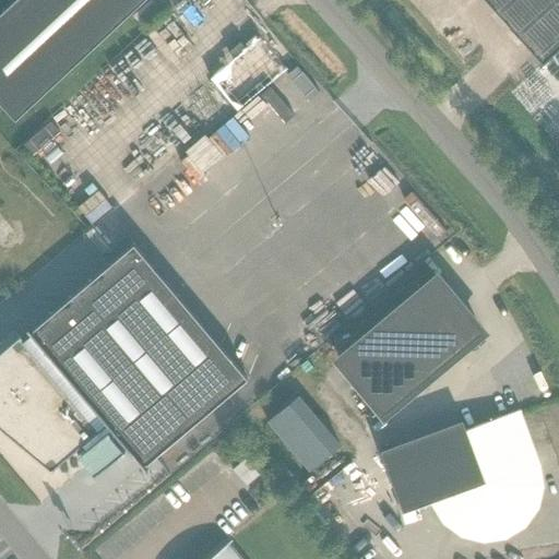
[(16,0),(0,15),(0,103),(16,120),(146,0),(16,0)]
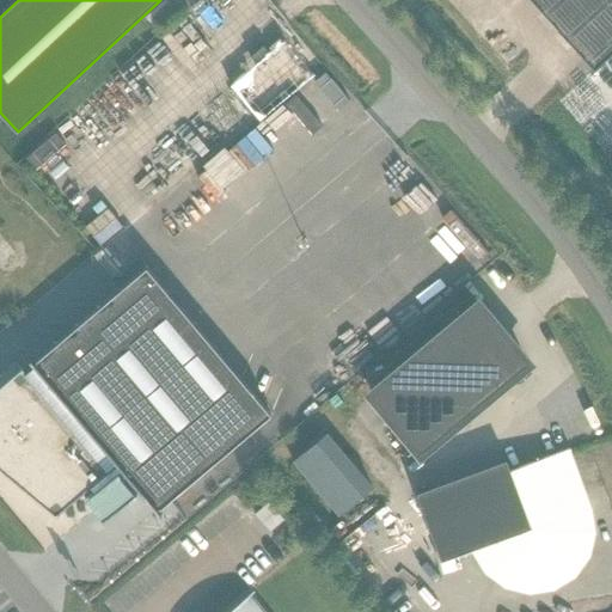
[(222,32),(255,0),(194,0),(193,2),(222,32)]
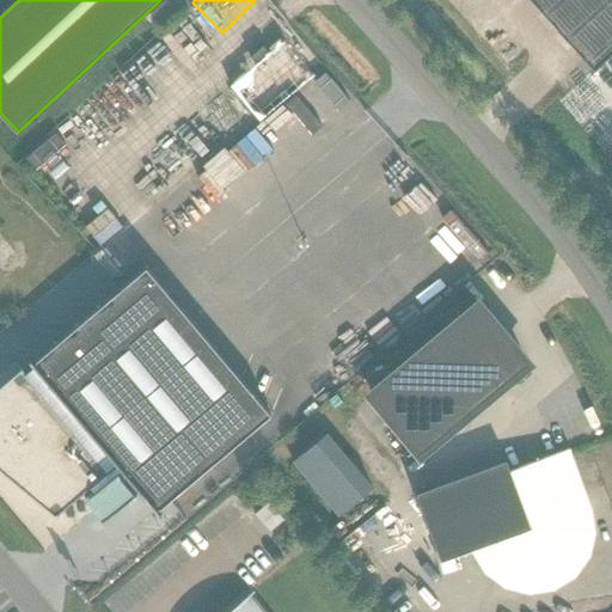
[(611,51),(611,0),(530,0),(594,69),(611,51)]
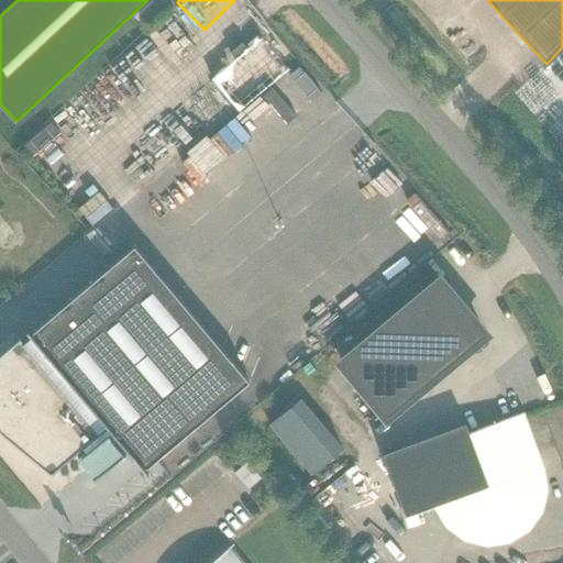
[(208,67),(235,102),(298,55),(271,19),(208,67)]
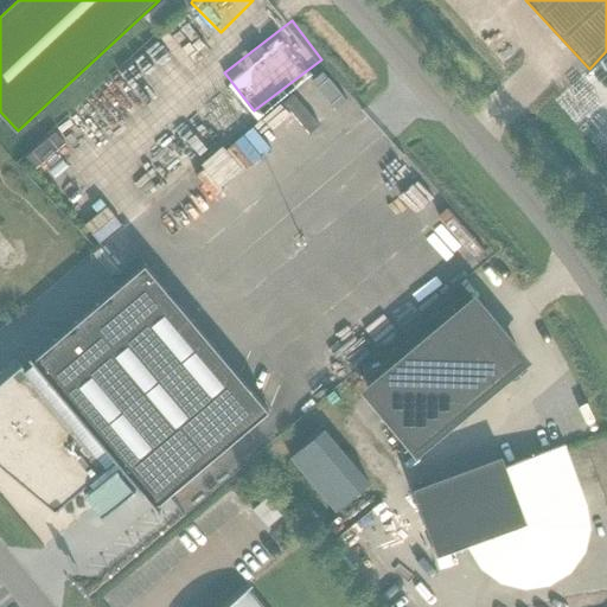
[(100,232),(122,215),(104,193),(82,211),(100,232)]
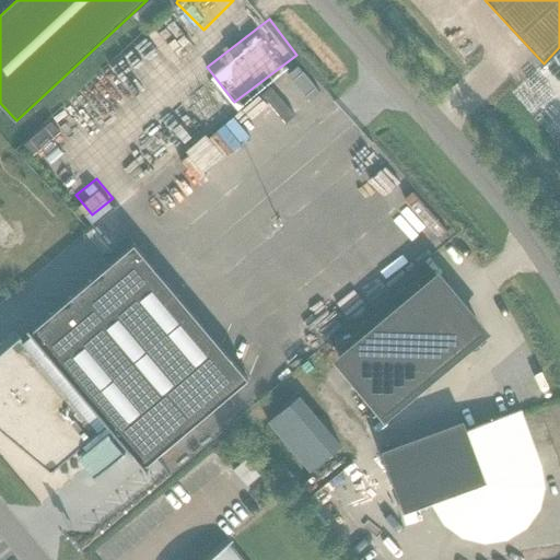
[(248,380),(133,245),(32,331),(28,328),(27,329),(32,335),(23,341),(22,340),(3,356),(0,358),(0,423),(2,427),(54,469),(81,446),(97,465),(105,458),(108,464),(119,455),(115,451),(123,444),(147,471),(148,470),(144,467),(248,380)]
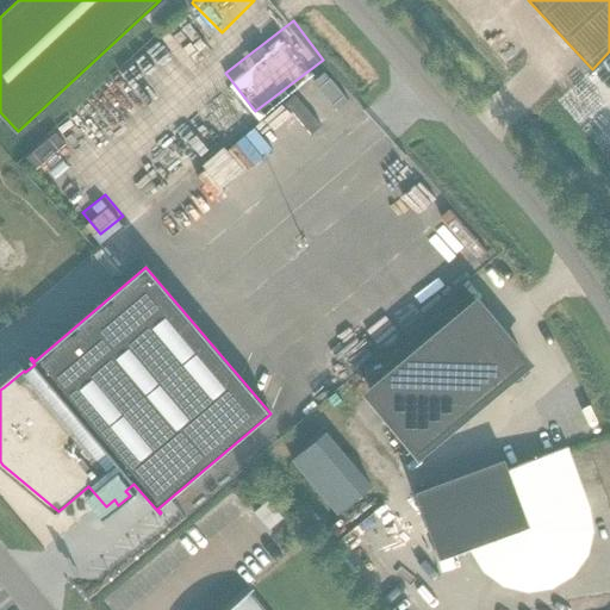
[(524,362),(477,304),(371,393),(418,452),(524,362)]
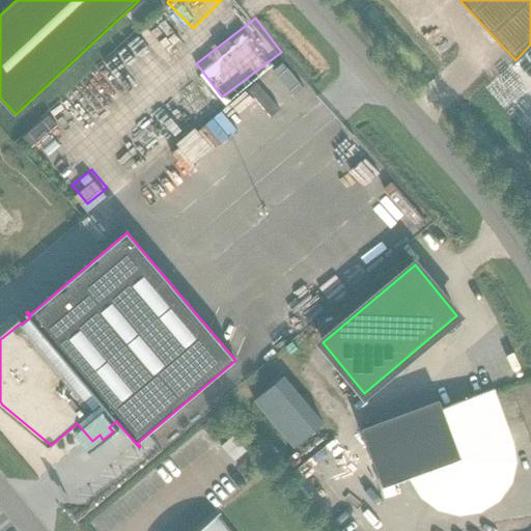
[(283,376),(254,400),(295,448),(324,423),(283,376)]
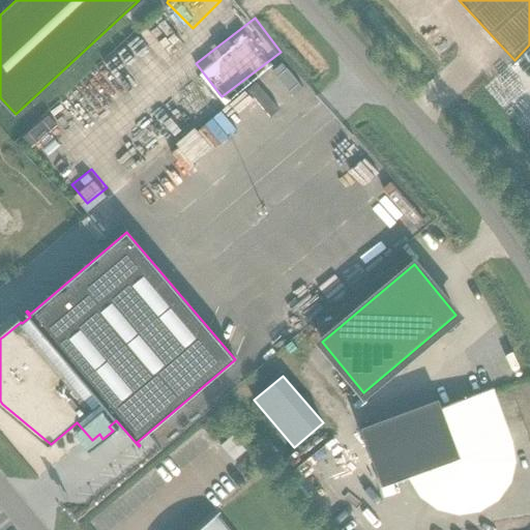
[(439,399),(360,428),(382,487),(410,476),(411,478),(421,495),(438,507),(459,511),(478,508),(496,498),(508,481),(512,462),(509,441),(491,391),(494,390),(494,389),(442,408),(439,399)]
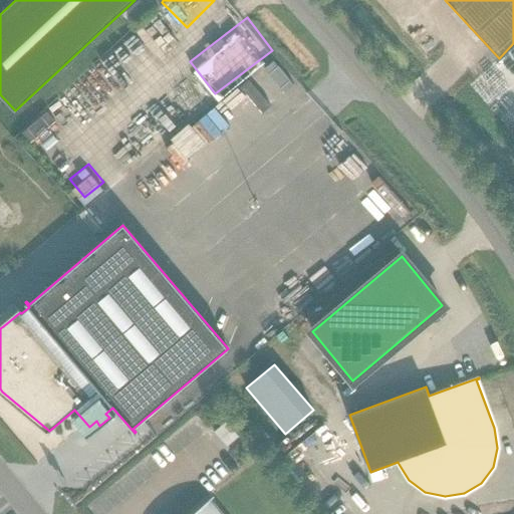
[(239,437),(226,422),(214,432),(227,447),(239,437)]
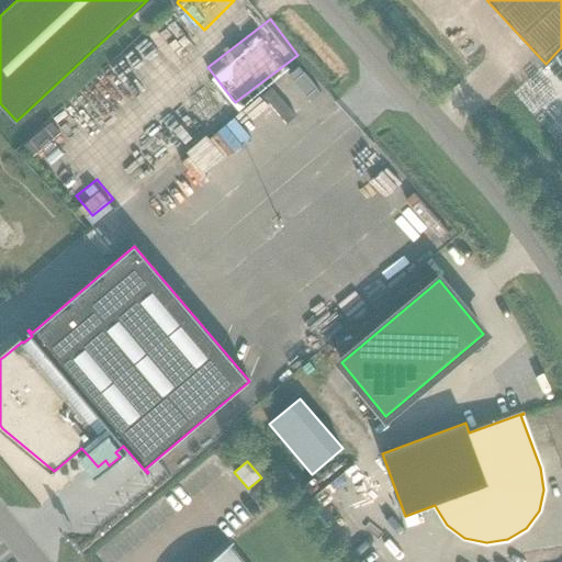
[(242,561),(228,547),(210,561),(242,561)]
